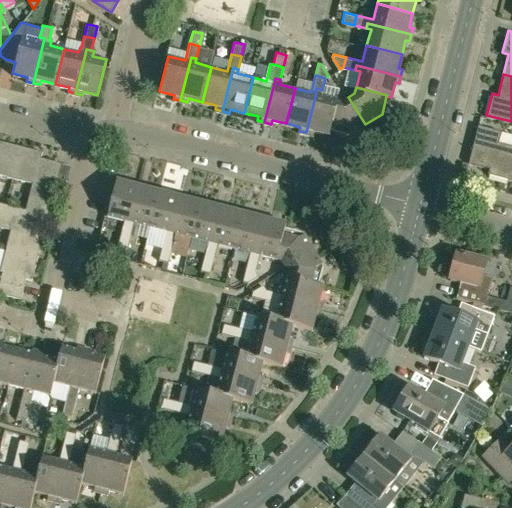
[(337,99),(320,94),(322,90),(316,88),(315,93),(316,93),(306,132),(312,134),(313,130),(329,134),(330,130),(329,130),(337,99)]
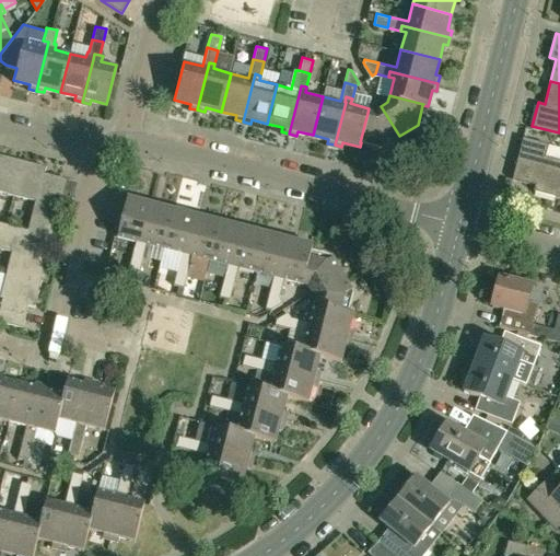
[(380,147),(399,136),(381,106),(375,109),(369,108),(360,142),(361,142),(380,147)]
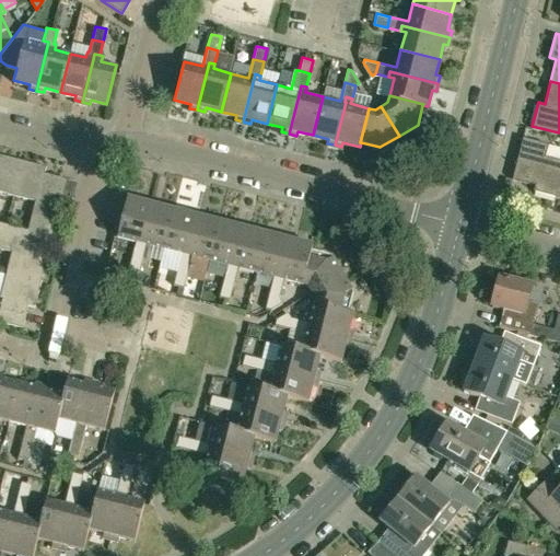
[(557,195),(559,182),(559,158),(545,154),(548,142),(523,136),(512,177),(535,183),(534,189),(557,195)]
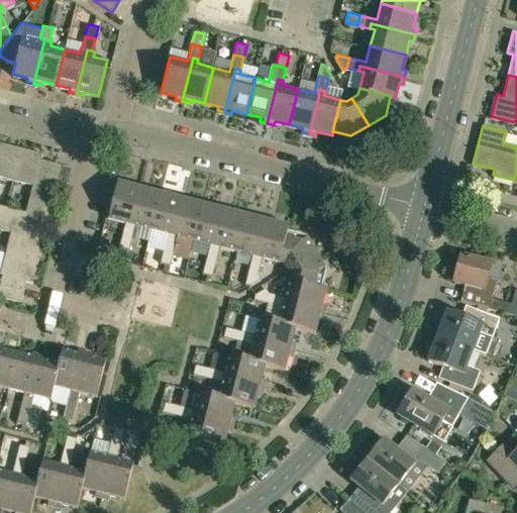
[(0,175),(12,179),(20,146),(0,140),(0,175)]
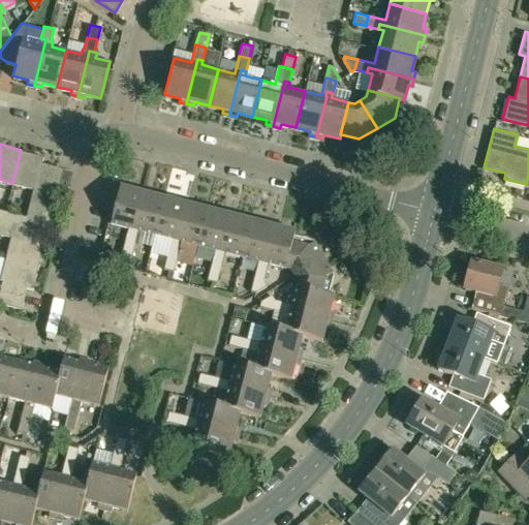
[(43,220),(42,221),(49,222),(63,167),(41,161),(43,155),(21,150),(12,183),(33,188),(26,215),(26,216),(43,220)]
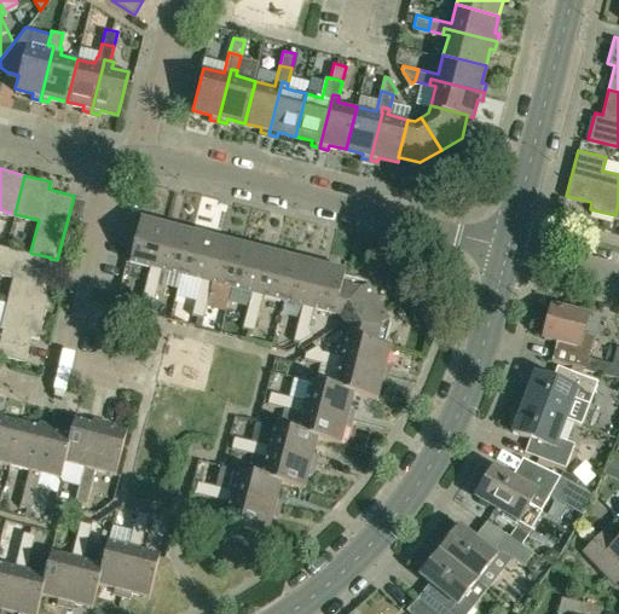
[(156,266),(168,219),(160,216),(158,221),(140,216),(129,259),(150,265),(145,282),(157,285),(162,267),(156,266)]
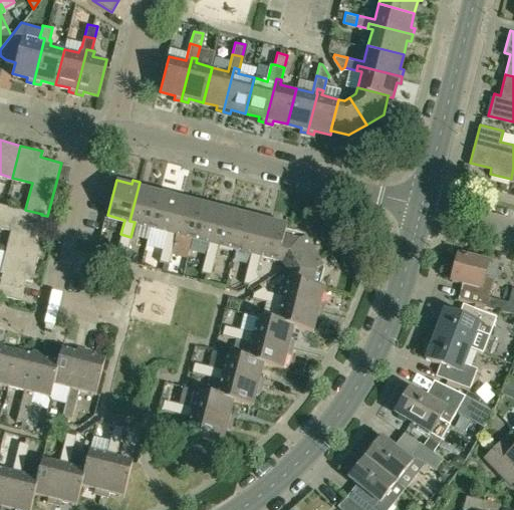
[(151,226),(160,191),(146,187),(147,183),(140,182),(130,221),(135,222),(151,226)]
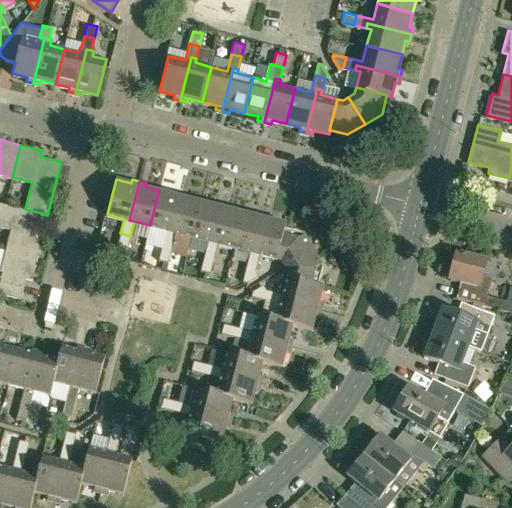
[(171,230),(181,191),(174,190),(173,193),(159,190),(150,225),(166,229),(162,244),(172,246),(175,232),(171,230)]
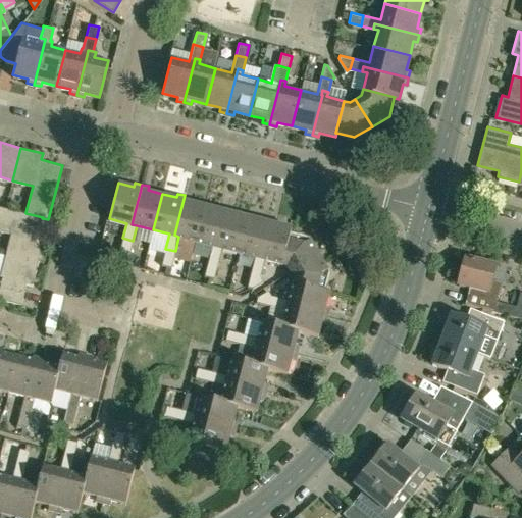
[(196,241),(205,205),(190,201),(191,197),(185,195),(174,235),(178,237),(196,241)]
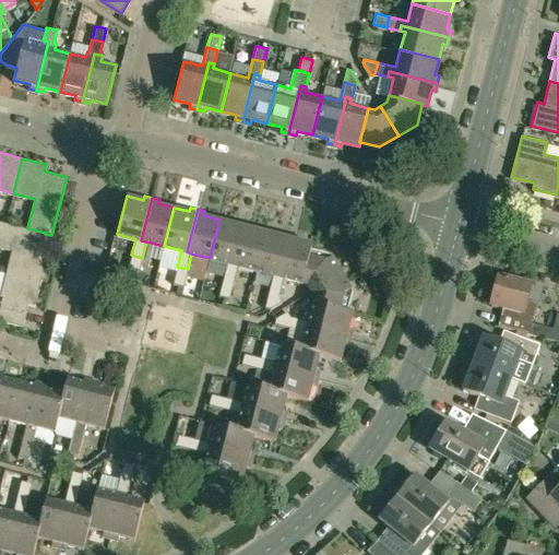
[(233,263),(244,221),(236,219),(235,223),(219,220),(210,258),(227,262),(223,279),(234,281),(237,264),(233,263)]
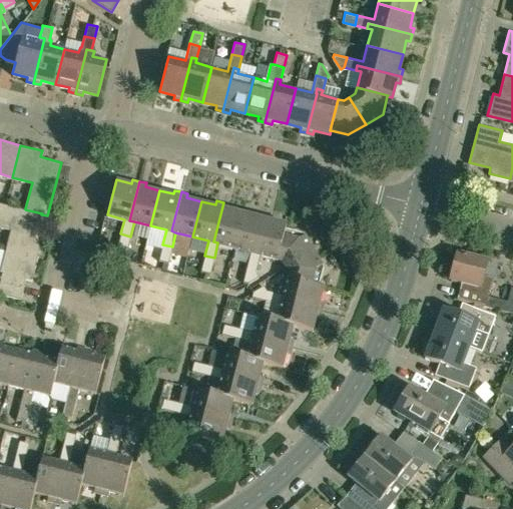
[(25,209),(25,208),(0,201),(0,225),(10,228),(5,248),(37,257),(42,235),(37,233),(41,214),(42,213),(25,209)]
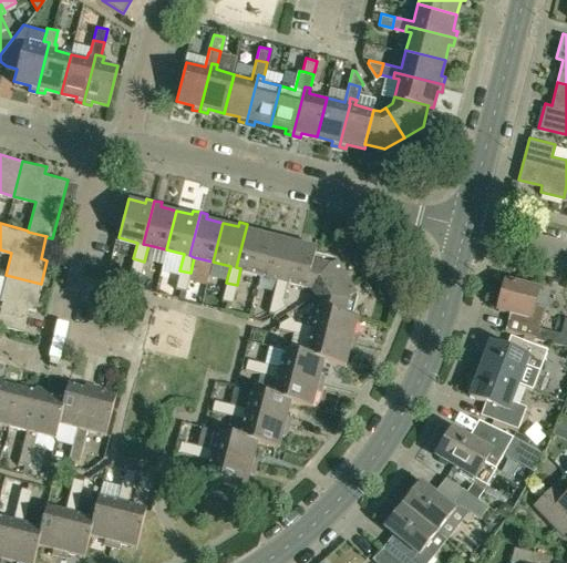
[(258,274),(268,234),(253,231),(254,226),(247,224),(236,267),(240,268),(258,274)]
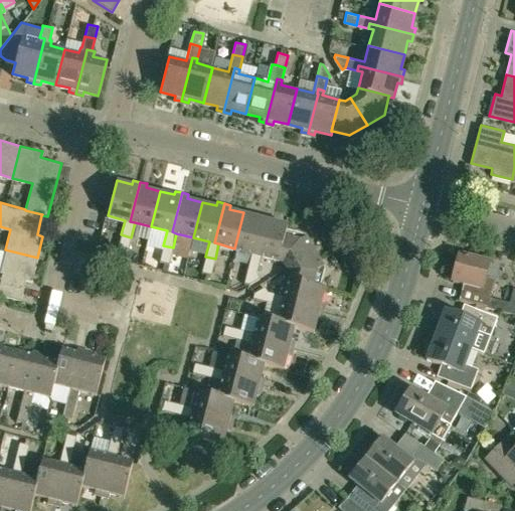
[(255,253),(266,214),(259,212),(258,216),(243,212),(234,248),(251,252),(247,267),(258,270),(258,269),(261,254),(255,253)]
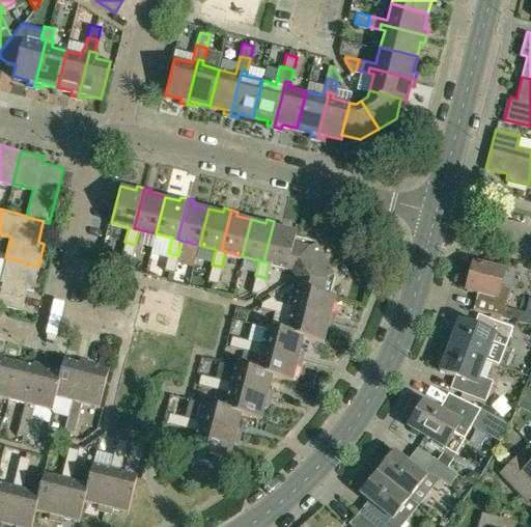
[(295,234),(295,236),(296,230),(280,226),(281,222),(274,221),(263,261),(269,262),(285,267),(295,234)]
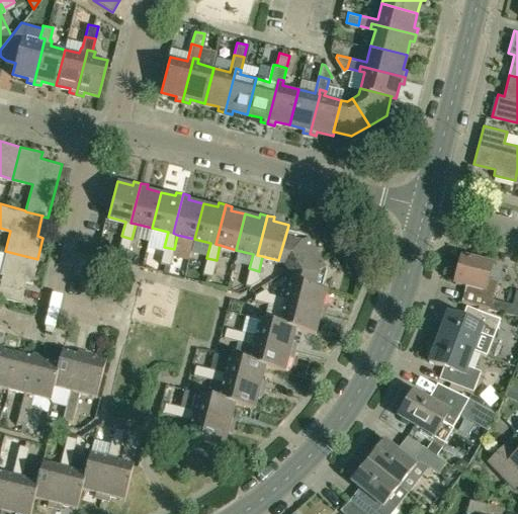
[(306,234),(287,230),(287,229),(278,260),(284,262),(288,268),(316,251),(306,234)]
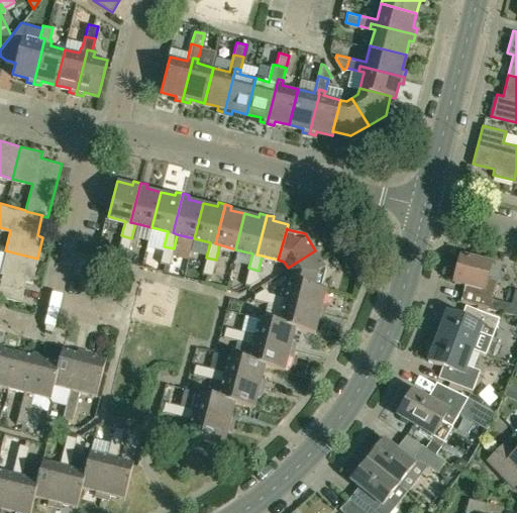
[(131,238),(121,235),(117,250),(127,252),(131,238)]
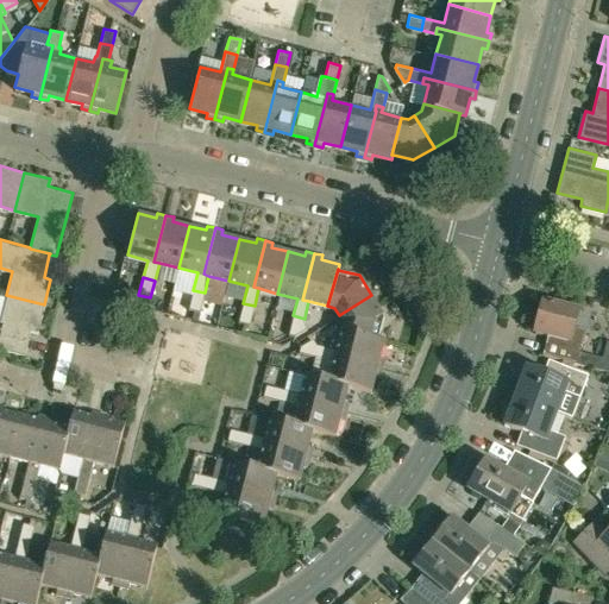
[(205,293),(193,290),(188,307),(200,310),(205,293)]
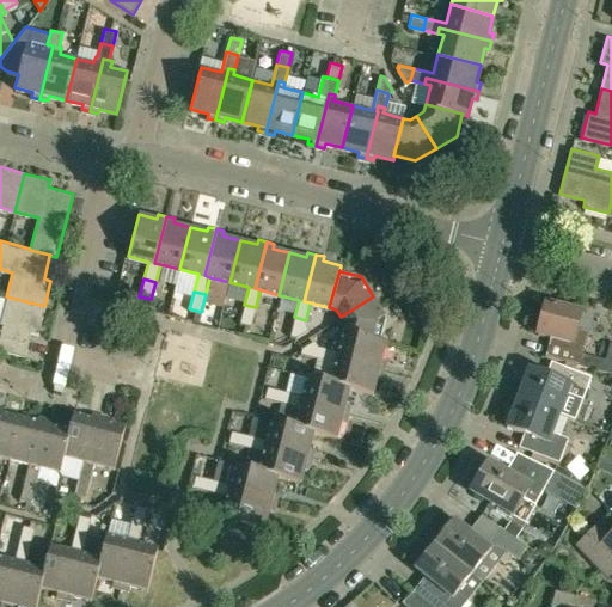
[(37,332),(44,306),(6,296),(0,320),(0,349),(24,355),(31,331),(37,332)]
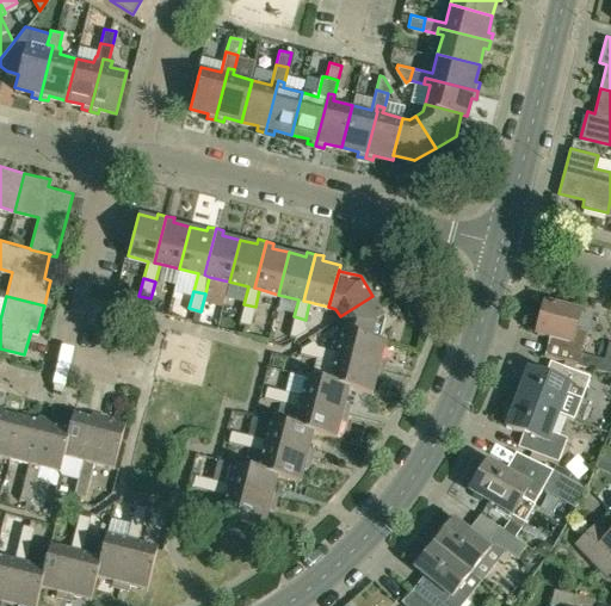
[(380,339),(380,338),(386,317),(372,296),(340,316),(344,322),(343,331),(380,339)]
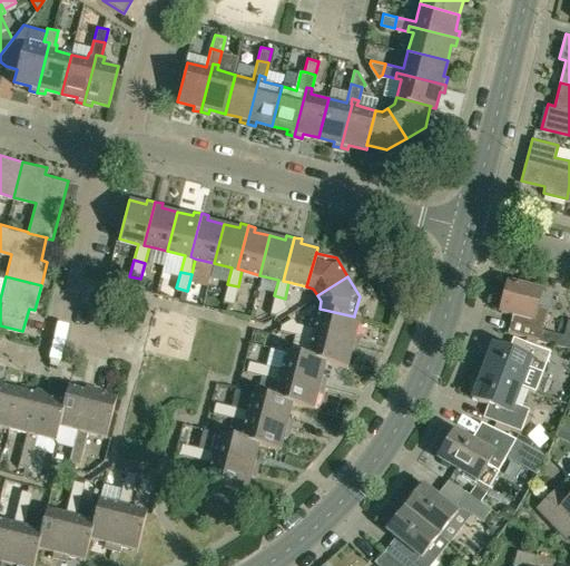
[(563,333),(542,328),(548,306),(537,304),(541,288),(508,279),(500,309),(512,312),(508,330),(569,345),(569,323),(567,323),(563,333)]
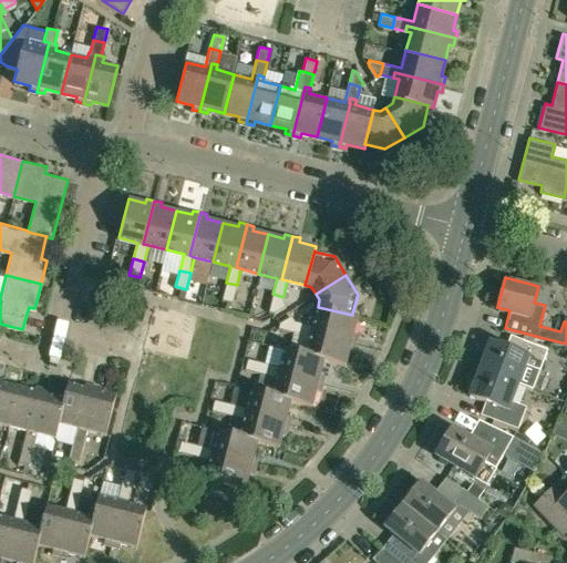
[(237,285),(226,283),(222,298),(233,300),(237,285)]
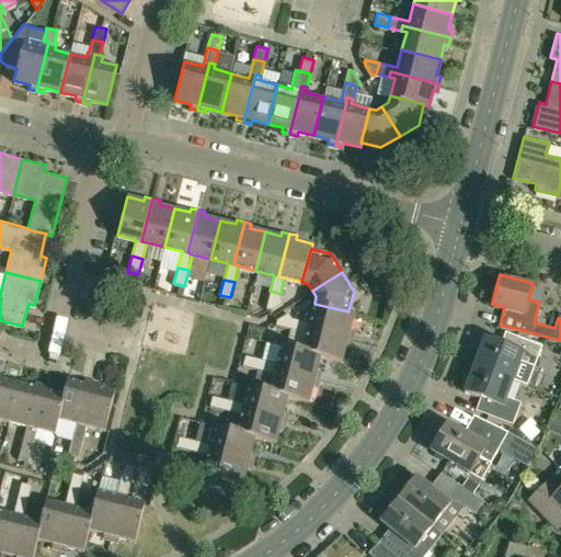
[(284,300),(281,293),(281,294),(270,291),(265,307),(271,308),(284,300)]
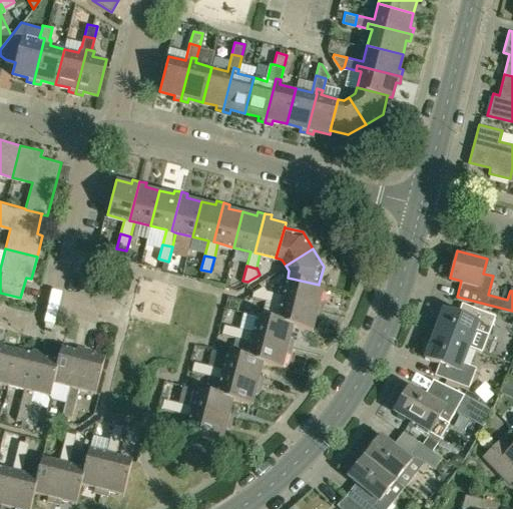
[(323,286),(319,284),(319,285),(288,278),(284,294),(269,290),(267,300),(281,303),(282,299),(322,309),(323,302),(319,301),(323,286)]
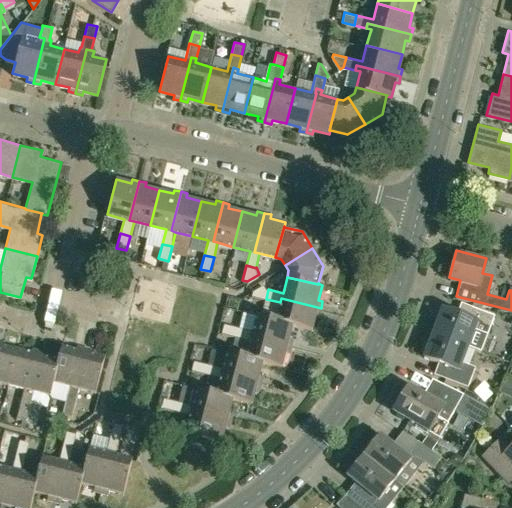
[(268,289),(264,282),(252,290),(251,295),(266,299),(268,289)]
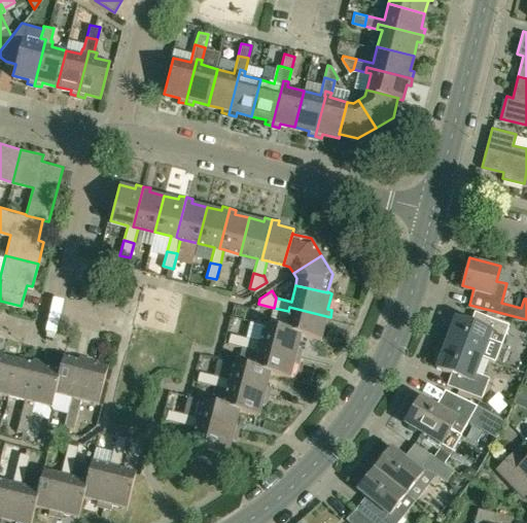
[(328,323),(330,317),(289,307),(288,311),(284,327),(301,333),(320,338),(324,322),(328,323)]
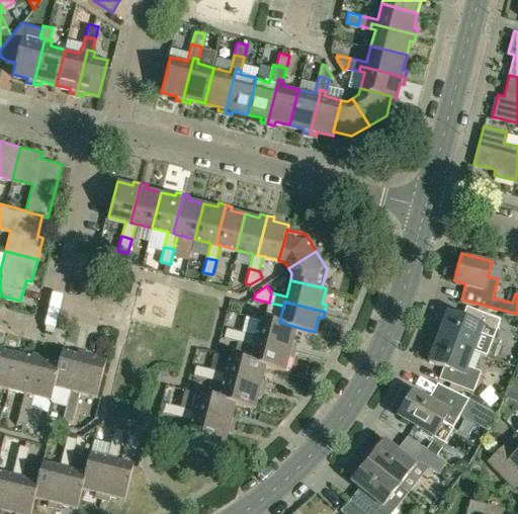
[(438,335),(473,348),(480,332),(493,337),(501,317),(477,308),(472,320),(447,311),(438,335)]
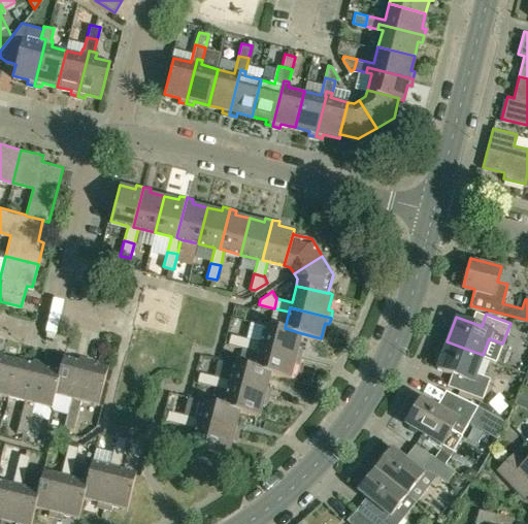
[(285,328),(265,323),(261,340),(245,336),(243,347),(258,350),(259,346),(300,356),(301,349),(297,348),(301,333),(285,328)]
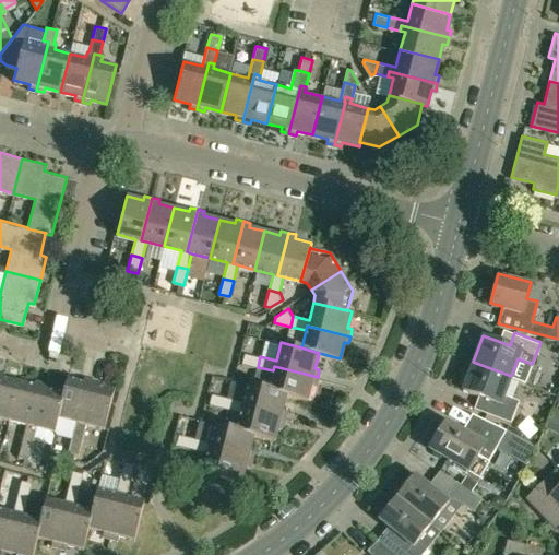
[(258,367),(260,356),(245,352),(241,363),(258,367)]
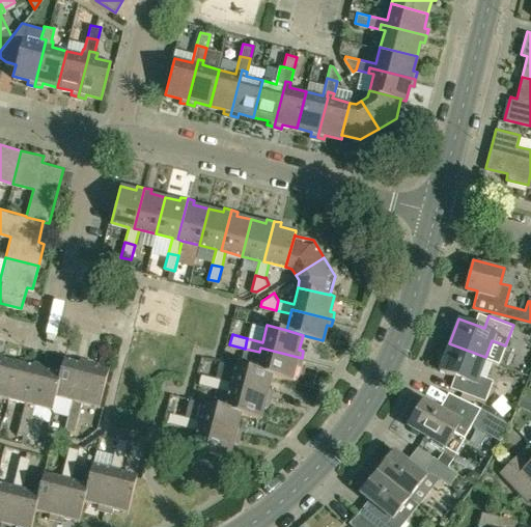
[(479,373),(485,357),(449,343),(439,369),(466,379),(460,390),(484,399),(493,379),(479,373)]
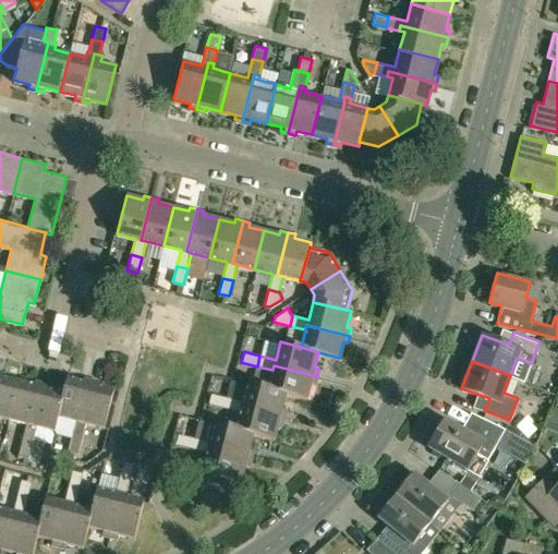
[(315,383),(317,376),(274,365),(273,370),(268,387),(286,392),(286,393),(306,398),(311,382),(315,383)]
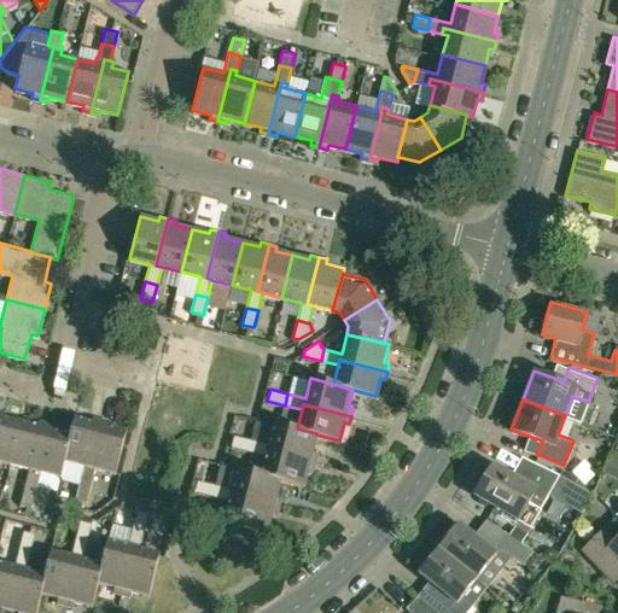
[(0,459),(10,462),(19,420),(4,415),(5,410),(0,409),(0,459)]
